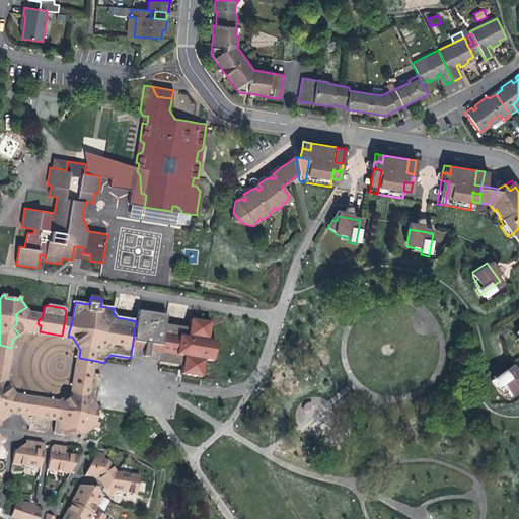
[(30,312),(26,307),(15,314),(17,316),(16,324),(13,326),(19,335),(26,329),(34,330),(38,313),(31,313),(30,312)]
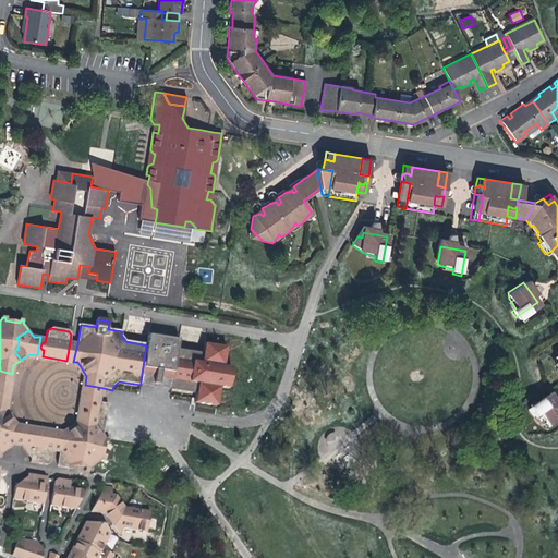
[(146,346),(141,381),(153,384),(158,385),(171,386),(170,389),(170,390),(196,393),(195,403),(217,407),(219,387),(229,388),(231,368),(222,367),(226,348),(204,344),(203,353),(177,349),(178,340),(150,336),(149,346),(146,346)]
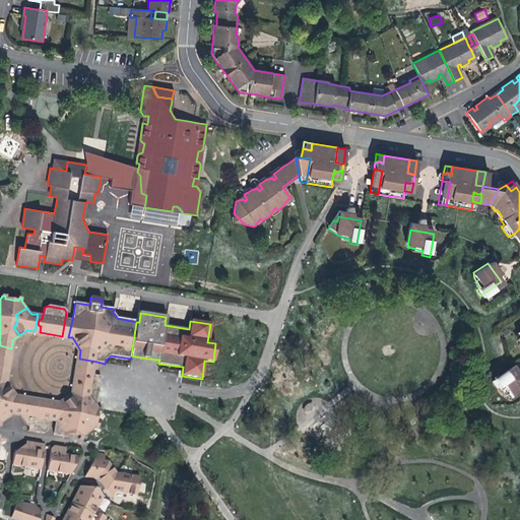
[(43,315),(38,314),(35,331),(40,332),(41,326),(40,326),(38,324),(39,320),(41,319),(42,319),(43,315)]
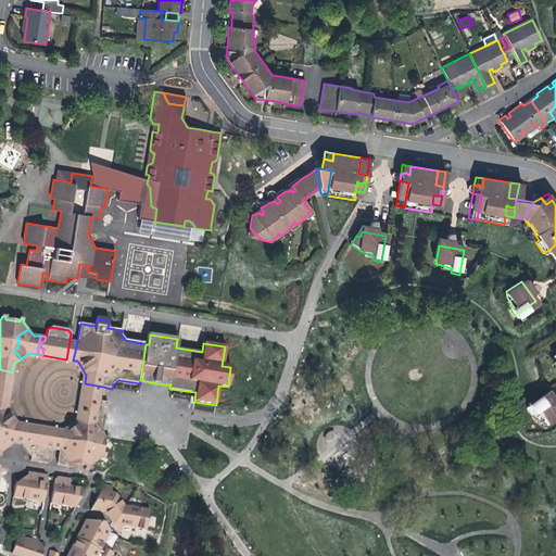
[(77,342),(70,341),(66,359),(73,361),(77,342)]
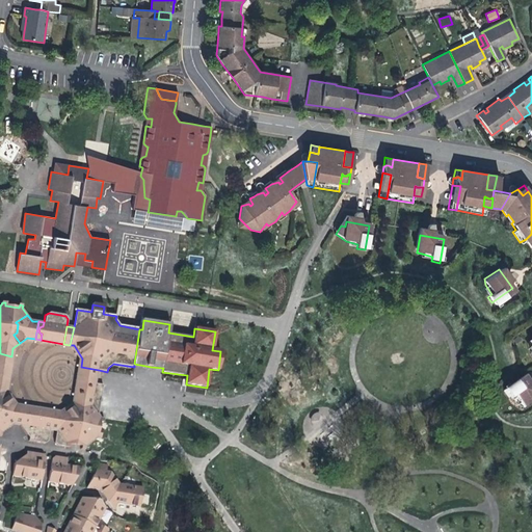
[(56,414),(59,415),(59,411),(56,410),(21,405),(17,404),(8,393),(14,366),(16,350),(27,341),(34,343),(35,339),(27,338),(20,343),(12,348),(11,356),(9,365),(7,377),(5,392),(16,407),(17,408),(24,409),(53,414),(56,414)]
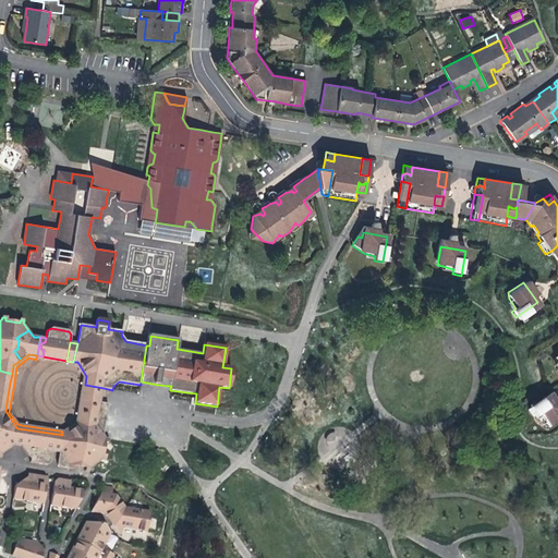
[(37,355),(36,360),(73,365),(83,378),(81,391),(84,391),(85,385),(86,376),(77,362),(73,362),(67,361),(43,356),(37,355)]
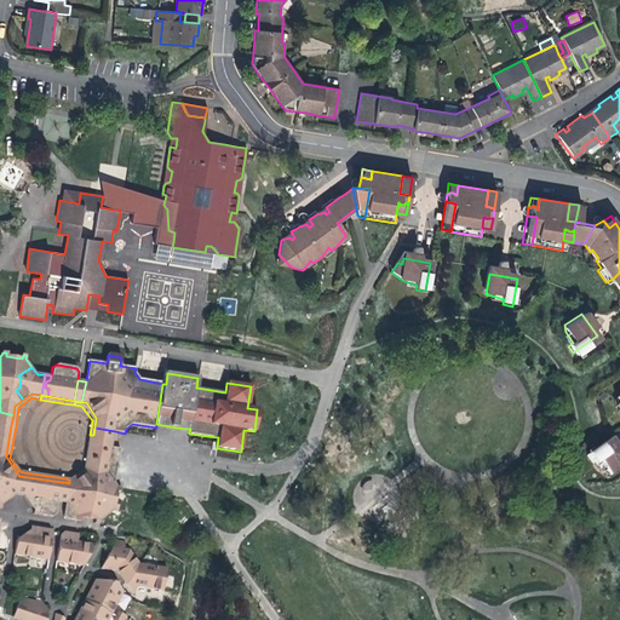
[(0,438),(9,440),(11,425),(13,415),(0,412),(0,438)]
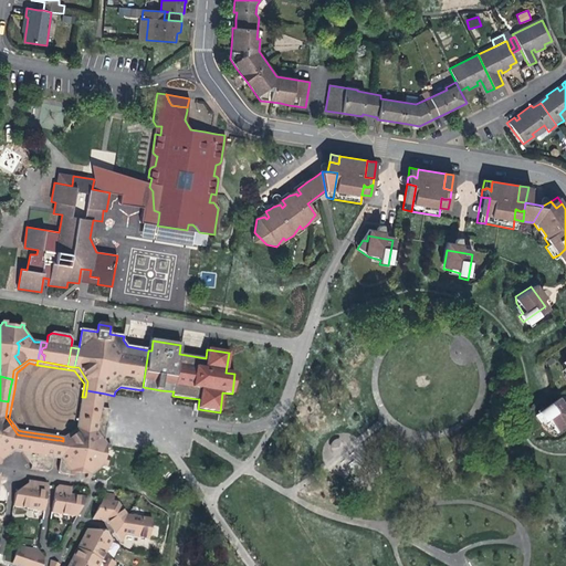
[(104,401),(105,394),(86,390),(85,397),(104,401)]
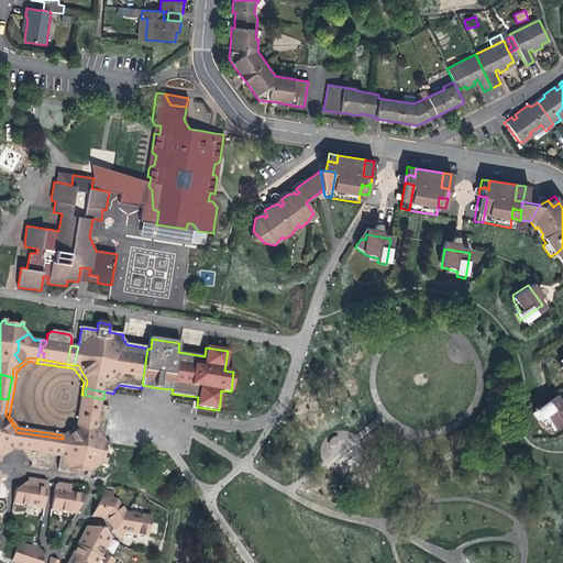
[(101,407),(103,399),(85,395),(84,404),(101,407)]
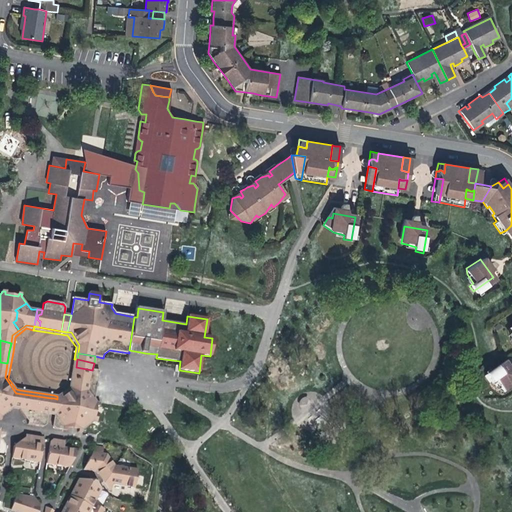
[(2,417),(13,409),(16,393),(15,392),(5,377),(7,363),(0,362),(0,419),(2,420),(2,417)]
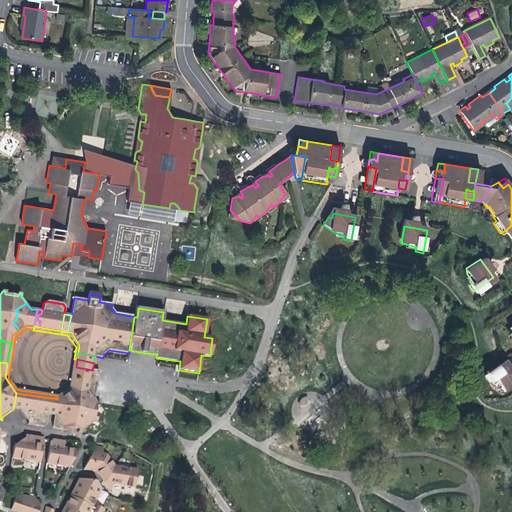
[(511,384),(511,376),(503,363),(483,377),(488,383),(491,381),(497,389),(502,391),(511,384)]
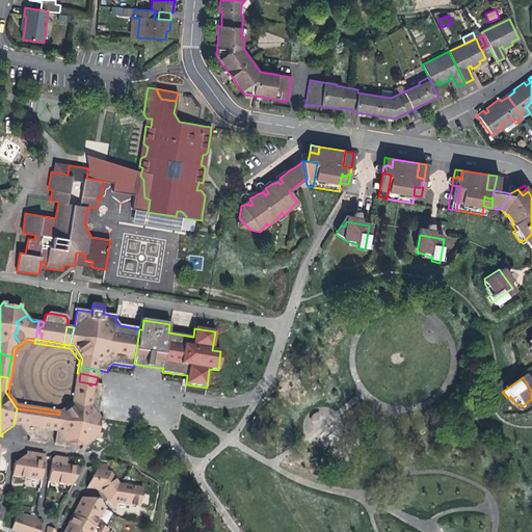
[(99,415),(103,386),(96,384),(79,381),(76,399),(76,402),(59,415),(57,431),(56,440),(58,444),(70,445),(81,447),(86,448),(98,439),(99,433),(101,423),(101,422),(102,419),(99,415)]
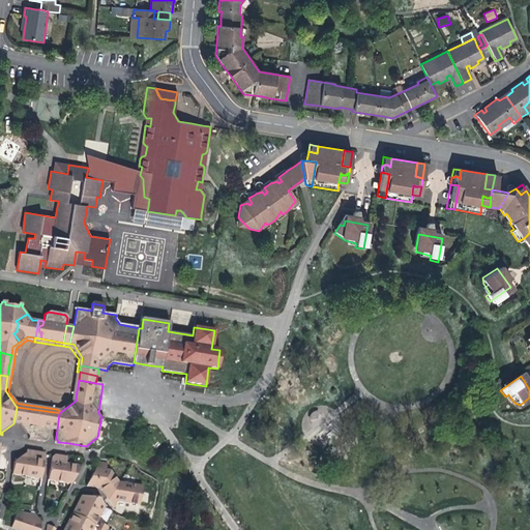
[(17,423),(21,424),(24,408),(17,407),(13,423),(17,423)]
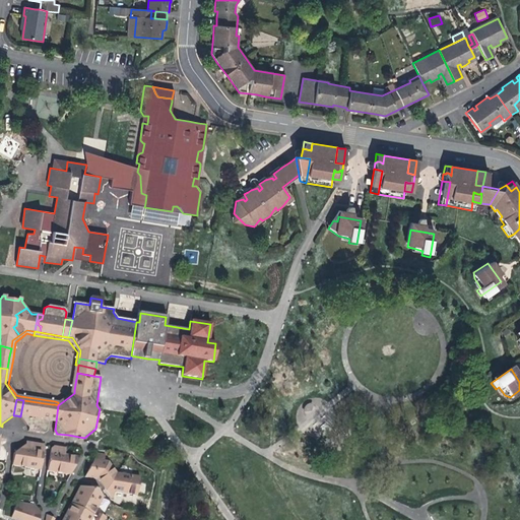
[(23,400),(20,416),(28,429),(27,431),(45,434),(47,432),(49,420),(52,404),(23,400)]
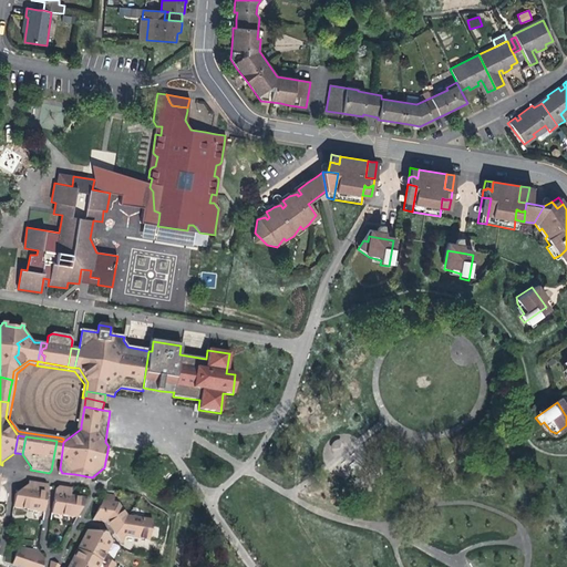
[(55,460),(61,460),(63,442),(60,441),(57,441),(53,459),(55,460)]
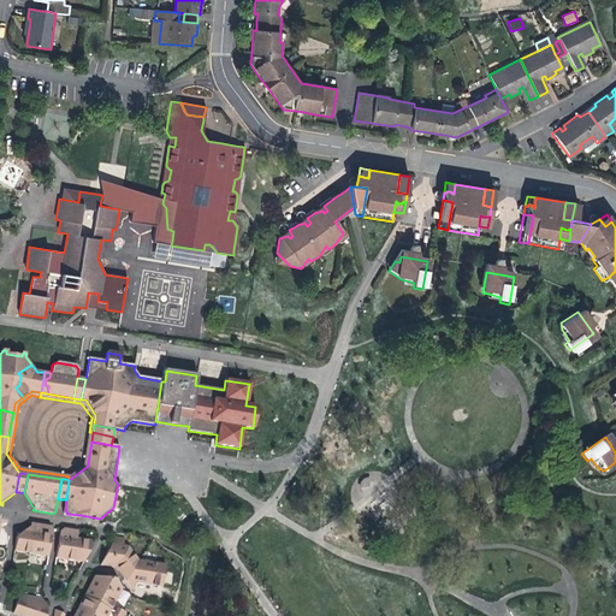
[(81,519),(81,515),(67,514),(65,509),(64,513),(66,516),(81,519)]
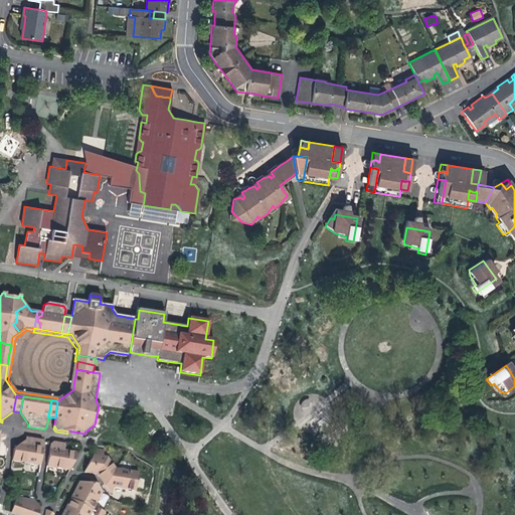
[(40,466),(44,444),(42,441),(26,438),(25,440),(14,448),(12,461),(40,466)]
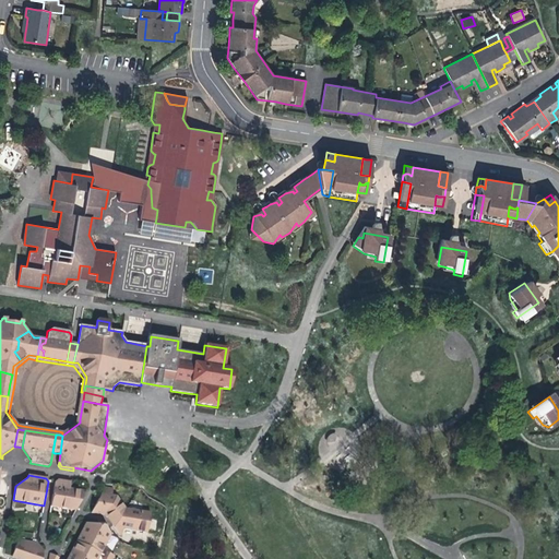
[(75,510),(86,490),(70,488),(71,483),(58,479),(55,482),(51,507),(75,510)]
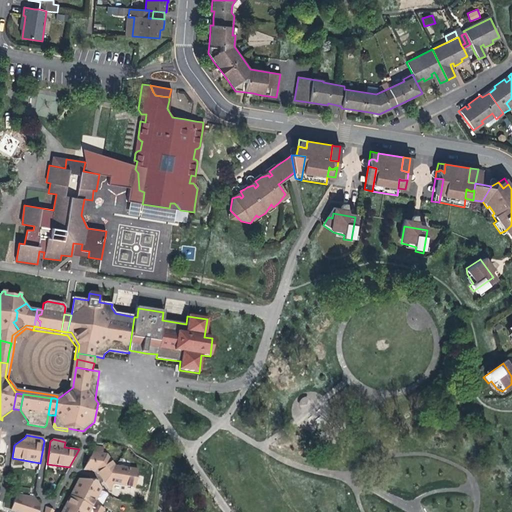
[(104,447),(96,445),(93,451),(83,470),(96,472),(109,491),(111,491),(113,485),(117,485),(134,488),(137,469),(114,465),(112,462),(106,453),(103,453),(104,447)]
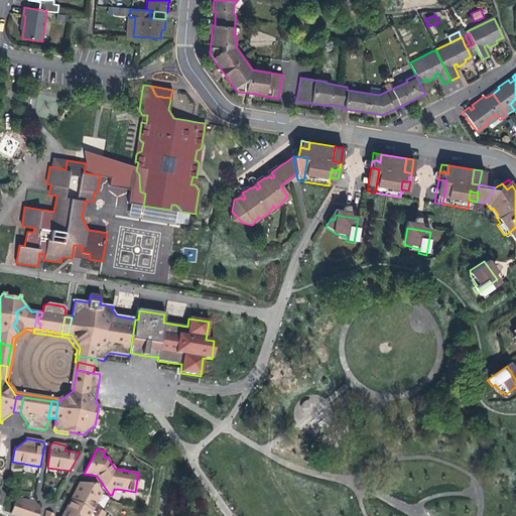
[(72,498),(61,515),(90,515),(93,511),(103,493),(97,485),(80,483),(77,488),(72,498)]
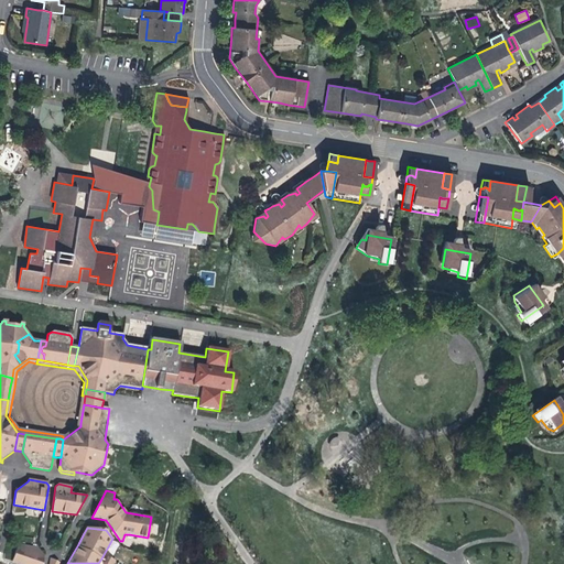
[(11,562),(17,563),(40,563),(43,552),(39,548),(18,544),(11,562)]
